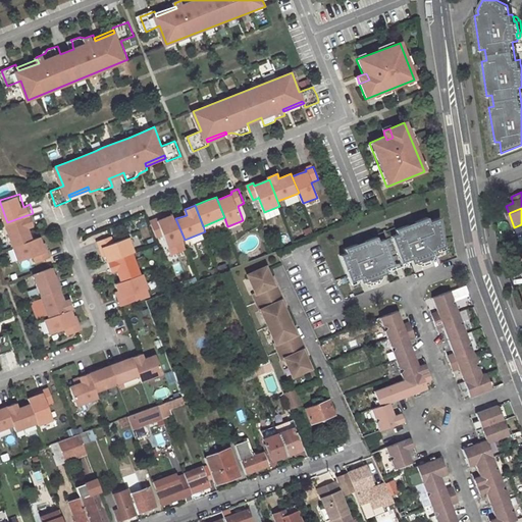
[(7,222),(15,245),(25,241),(35,238),(36,238),(31,224),(37,222),(33,213),(15,219),(7,222)]
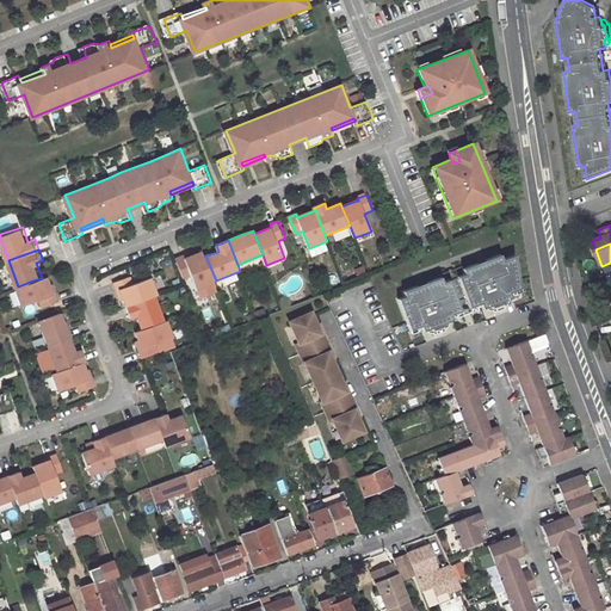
[(178,259),(185,276),(192,272),(199,290),(217,284),(216,281),(205,255),(203,250),(195,253),(178,259)]
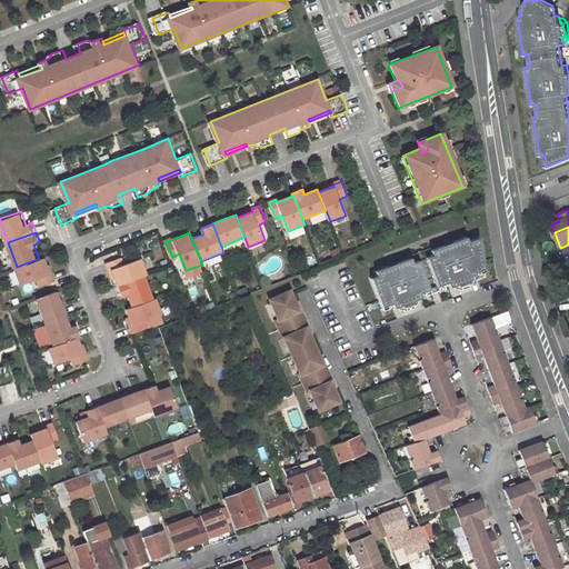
[(468,240),(431,253),(433,258),(427,260),(438,289),(446,286),(449,285),(451,291),(453,290),(458,288),(459,290),(470,286),(470,283),(475,281),(478,280),(476,275),(478,275),(486,271),(480,240),(469,245),(468,240)]
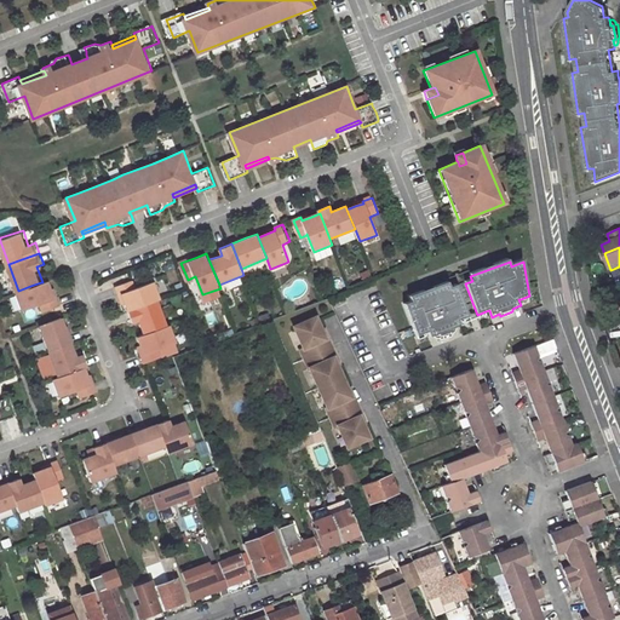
[(30,286),(18,291),(26,310),(44,303),(45,306),(46,310),(64,305),(63,300),(61,296),(57,297),(53,285),(51,279),(42,282),(41,282),(30,286)]
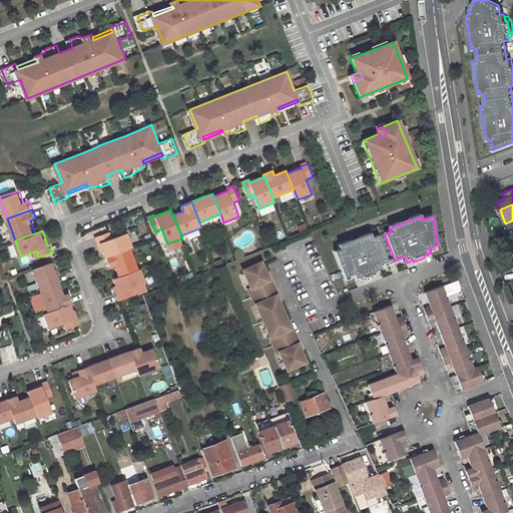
[(111,255),(135,246),(137,245),(132,231),(116,237),(114,231),(101,236),(104,243),(106,242),(109,250),(111,255)]
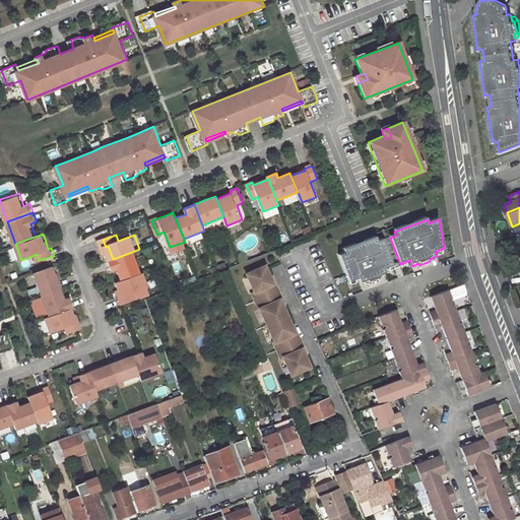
[(376,239),(342,251),(344,255),(339,257),(349,283),(356,281),(359,280),(361,284),(363,283),(368,282),(368,284),(379,280),(378,277),(382,276),(385,275),(383,270),(386,270),(392,267),(383,241),(377,243),(376,239)]
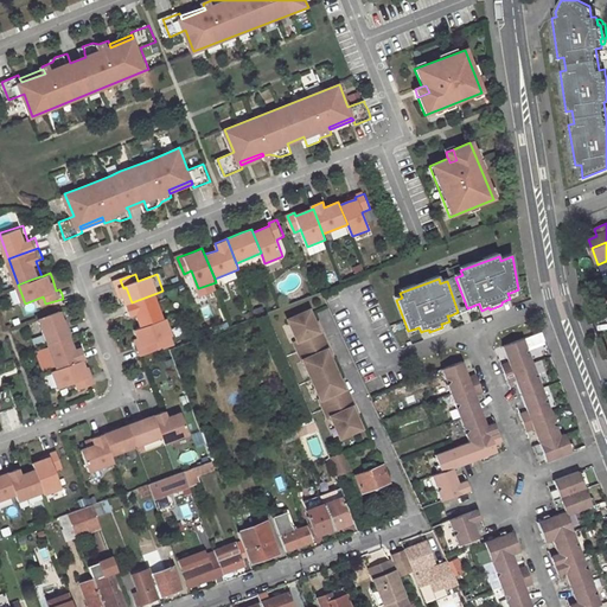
[(160,292),(132,302),(136,315),(144,312),(148,325),(170,317),(160,292)]
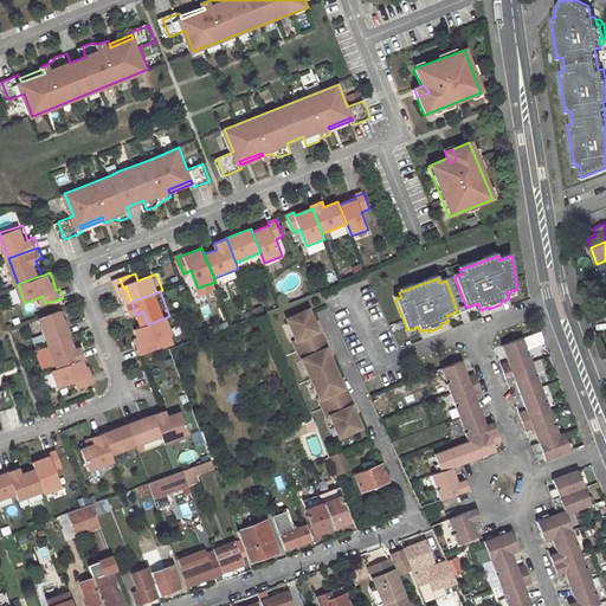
[(39,300),(24,304),(26,311),(42,305),(39,300)]
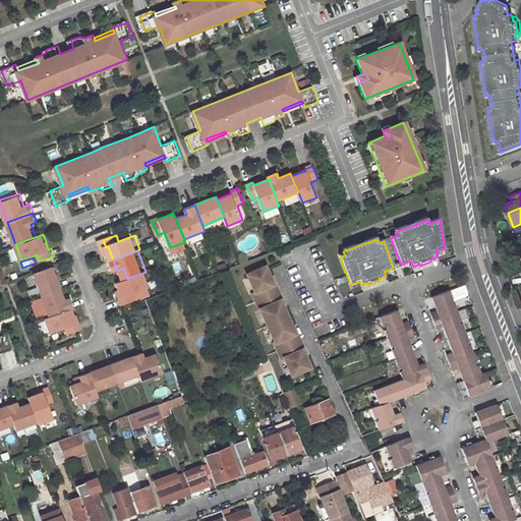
[(419,264),(415,266),(417,268),(419,269),(420,268),(421,268),(422,269),(432,265),(431,264),(433,264),(435,262),(435,259),(435,257),(430,259),(430,262),(420,266),(419,264)]
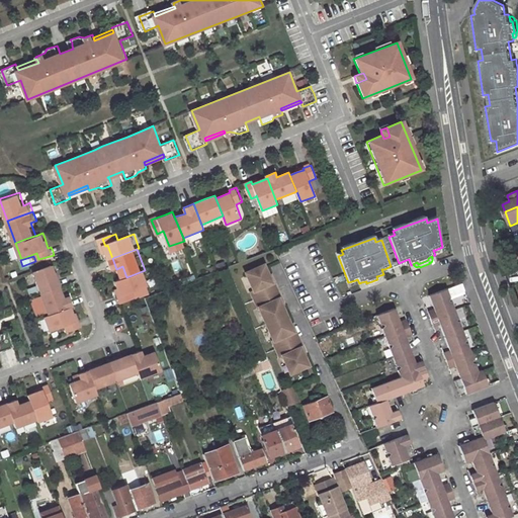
[(62,285),(58,272),(55,264),(39,269),(36,271),(44,292),(50,290),(62,285)]
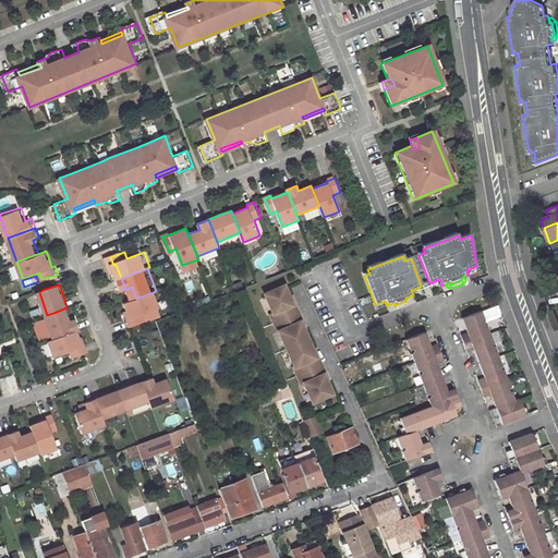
[(278,331),(293,366),(292,367),(299,385),(302,384),(311,402),(331,395),(323,375),(320,376),(314,360),(316,359),(300,323),(299,323),(292,306),(293,306),(284,284),(265,294),(273,313),(269,314),(277,331),(278,331)]
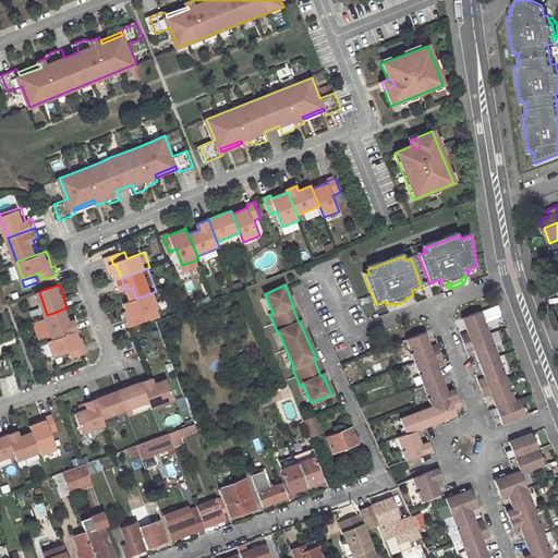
[(136,299),(130,301),(133,310),(136,317),(134,318),(136,326),(152,320),(148,314),(165,307),(159,290),(156,291),(136,299)]
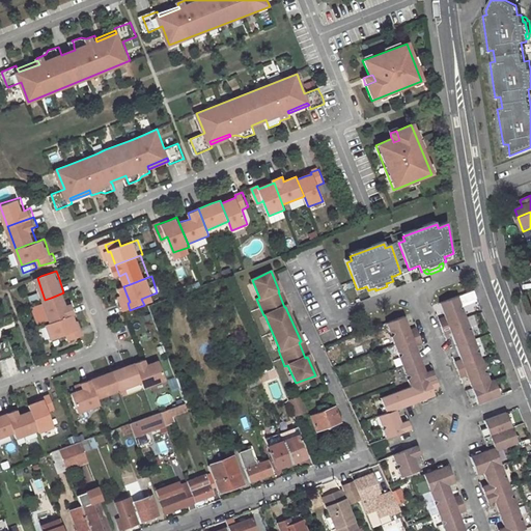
[(375,288),(370,289),(370,290),(371,291),(373,294),(375,294),(376,292),(378,294),(389,289),(388,288),(390,287),(390,286),(391,283),(390,282),(386,283),(387,286),(375,290),(375,288)]
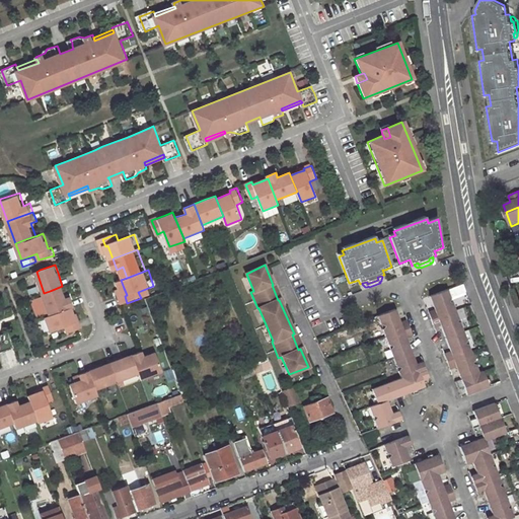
[(281,299),(275,284),(273,285),(272,285),(278,300),(279,300),(281,299)]
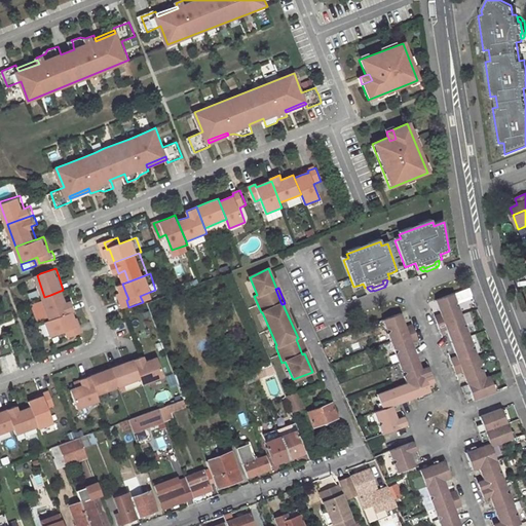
[(74,310),(77,310),(73,300),(68,303),(63,290),(50,295),(44,297),(52,318),(74,310)]
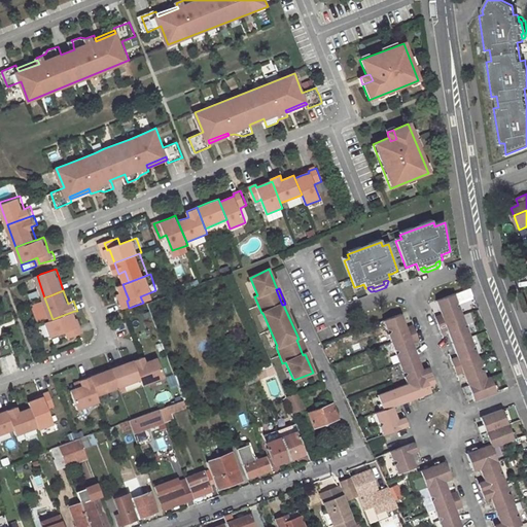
[(443,321),(462,314),(459,306),(456,308),(454,303),(457,302),(454,292),(435,300),(440,313),(433,315),(436,323),(443,321)]
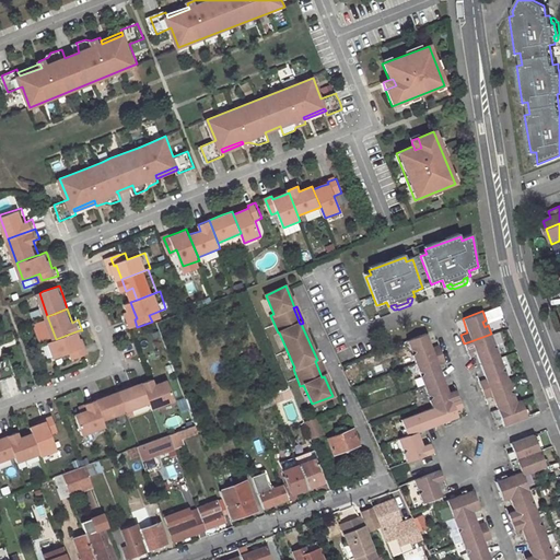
[(57,359),(73,353),(77,360),(91,354),(89,348),(88,347),(85,348),(82,339),(79,330),(56,339),(50,341),(57,359)]
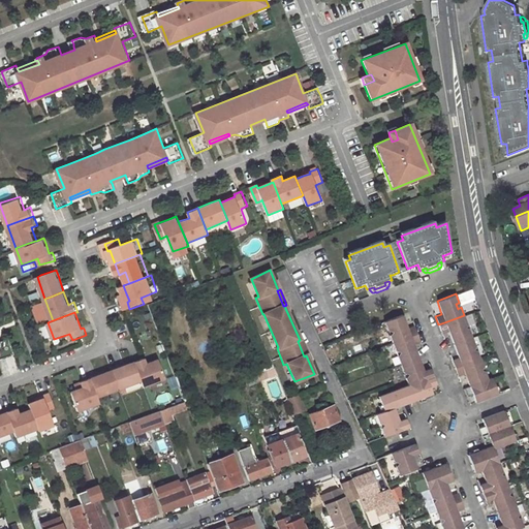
[(407,328),(402,314),(384,320),(387,330),(391,329),(393,333),(390,334),(393,342),(410,335),(416,333),(414,324),(407,328)]
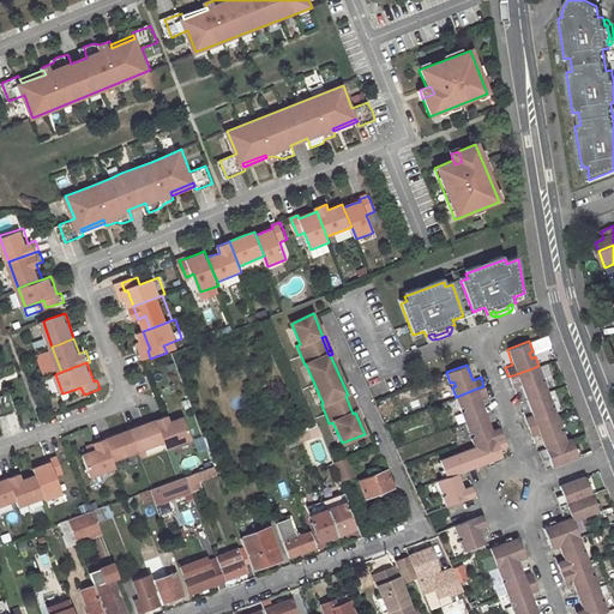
[(519,384),(525,399),(547,391),(543,380),(540,381),(537,377),(541,375),(539,366),(516,374),(509,377),(512,386),(519,384)]
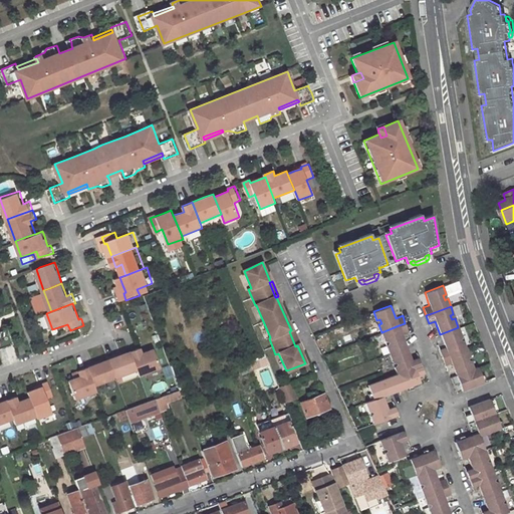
[(407,346),(402,333),(408,331),(405,323),(399,325),(381,332),(384,340),(387,339),(389,344),(386,345),(389,353),(407,346)]
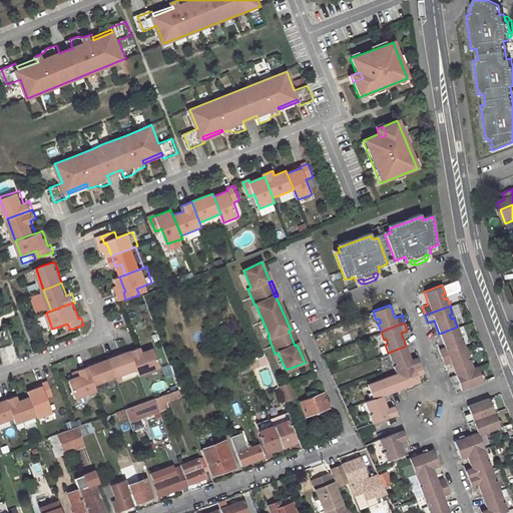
[(0,342),(1,345),(3,348),(18,342),(12,327),(0,331),(0,342)]
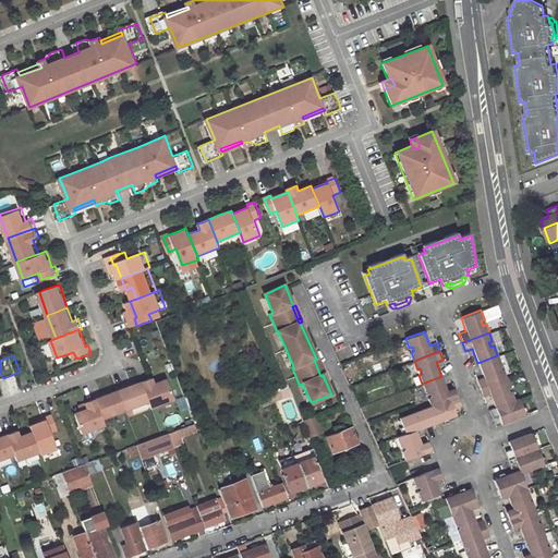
[(477,363),(483,377),(477,379),(480,387),(486,385),(506,378),(502,370),(499,372),(498,366),(501,365),(497,355),(477,363)]
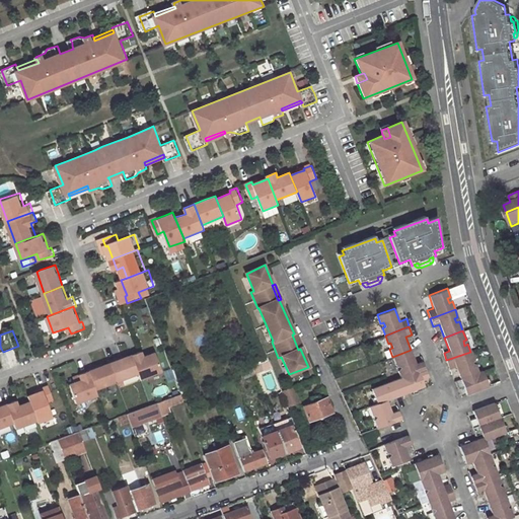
[(292,335),(298,350),(300,349),(302,348),(296,332),(294,334),(292,335)]
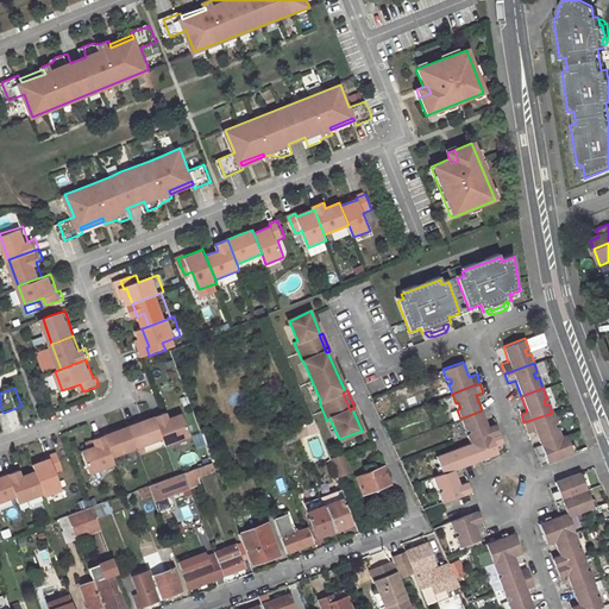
[(468,428),(470,433),(466,434),(470,443),(498,432),(495,424),(488,426),(482,410),(460,419),(465,428),(468,428)]
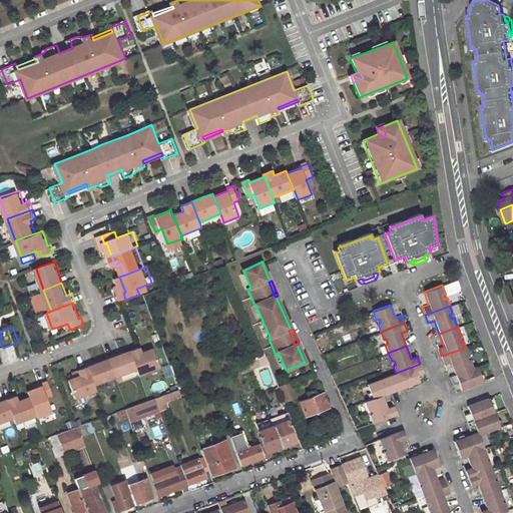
[(129,351),(135,369),(138,375),(158,367),(151,348),(140,353),(138,347),(129,351)]
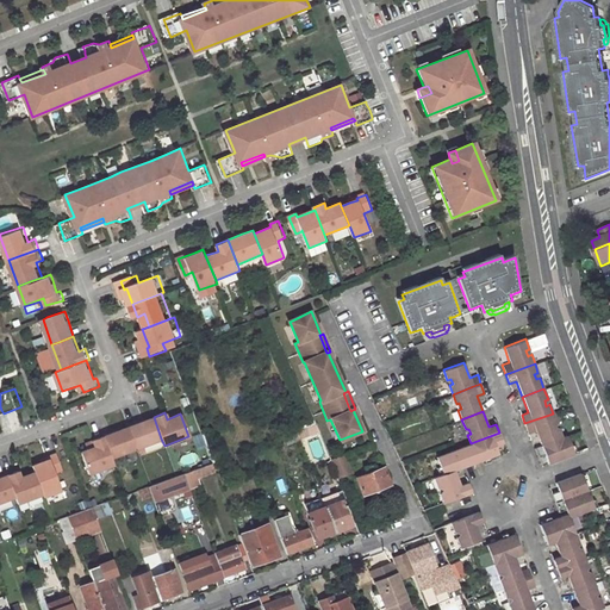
[(535,431),(541,446),(562,437),(559,428),(555,429),(553,423),(556,422),(553,414),(531,421),(524,423),(529,434),(535,431)]
